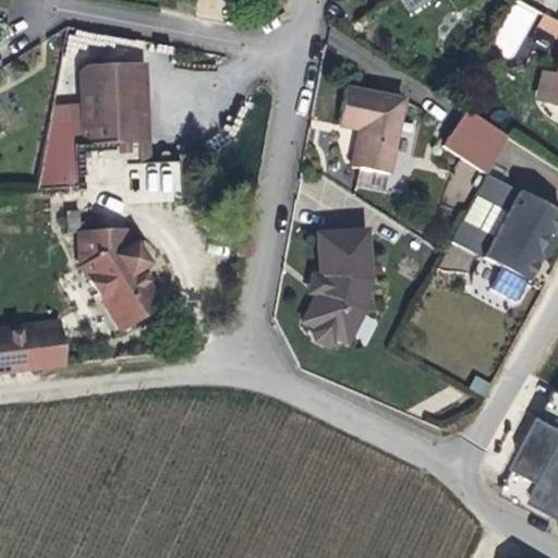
[(513,59),(540,11),(519,0),(514,0),(489,45),(513,59)]
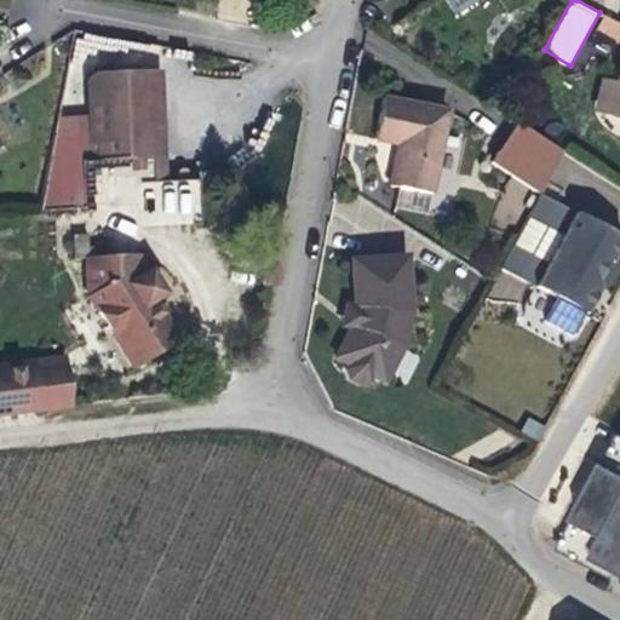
[(92,116),(93,133),(97,161),(115,160),(154,159),(150,72),(95,75),(90,80),(92,116)]
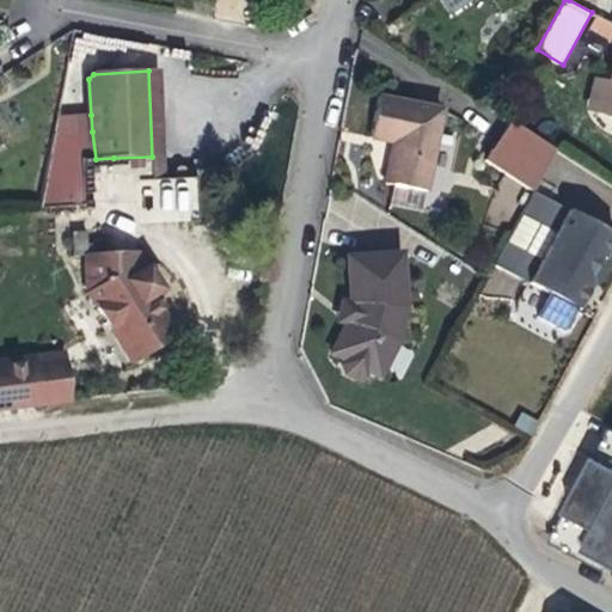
[(158,71),(148,71),(152,157),(153,178),(163,178),(158,71)]
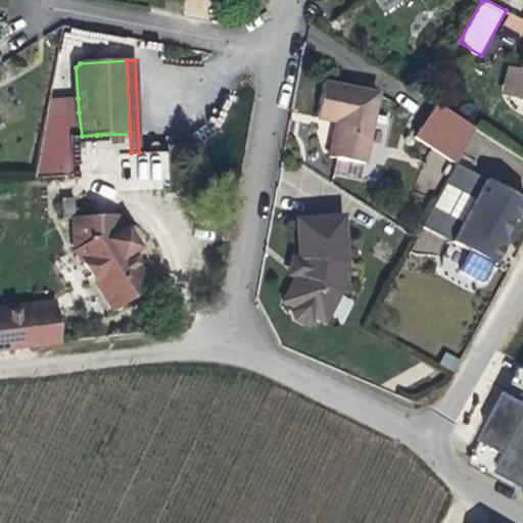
[(498,94),(519,99),(522,80),(522,72),(519,72),(519,66),(505,64),(498,94)]
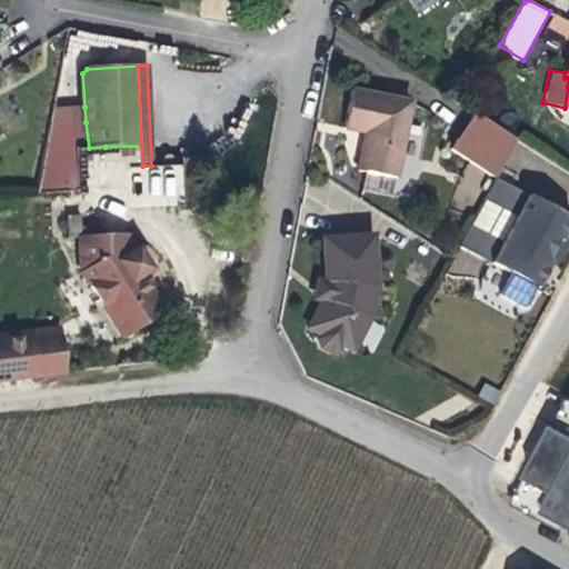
[(410,100),(351,89),(343,127),(366,131),(359,170),(396,177),(410,100)]
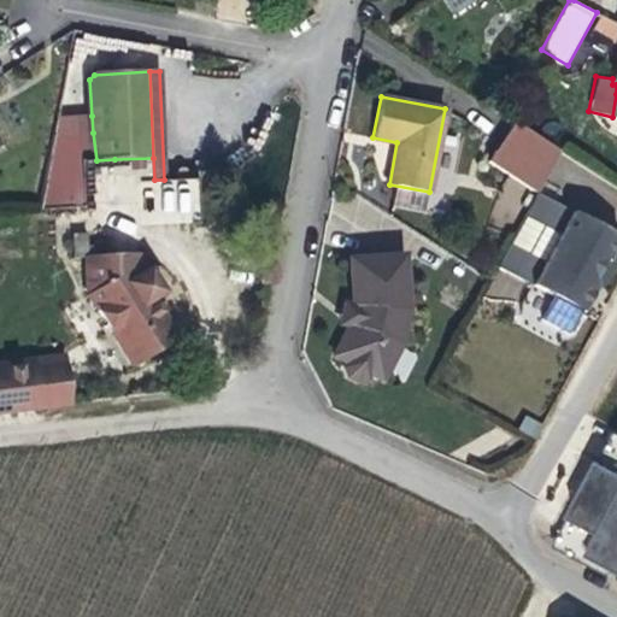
[(58,118),(54,135),(93,133),(92,116),(58,118)]
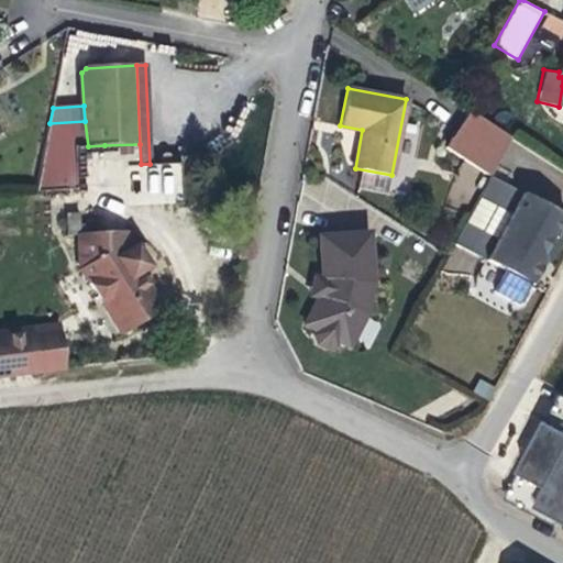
[(446,148),(490,175),(492,174),(515,135),(471,109),(446,148)]
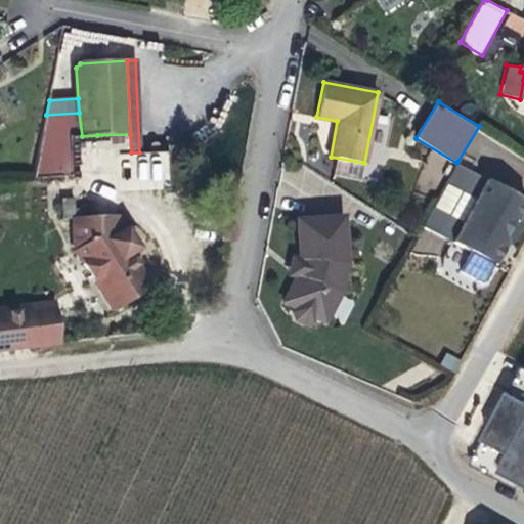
[(35,176),(75,174),(73,137),(82,136),(79,113),(46,115),(35,176)]
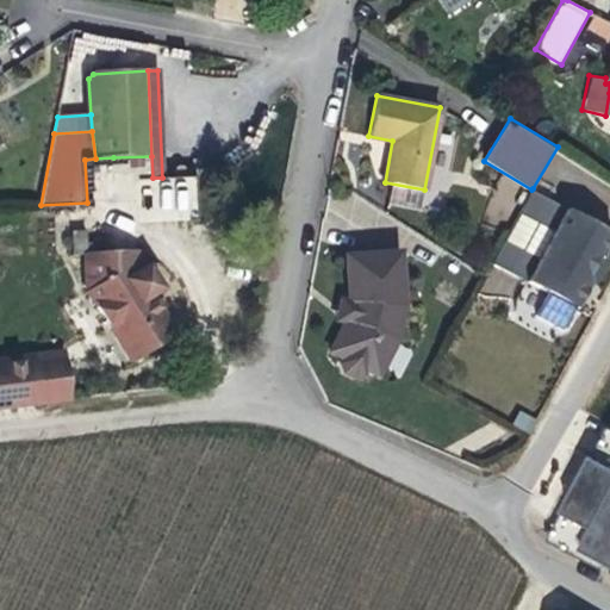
[(151,156),(113,157),(116,201),(132,200),(198,198),(197,175),(162,178),(153,178),(151,156)]
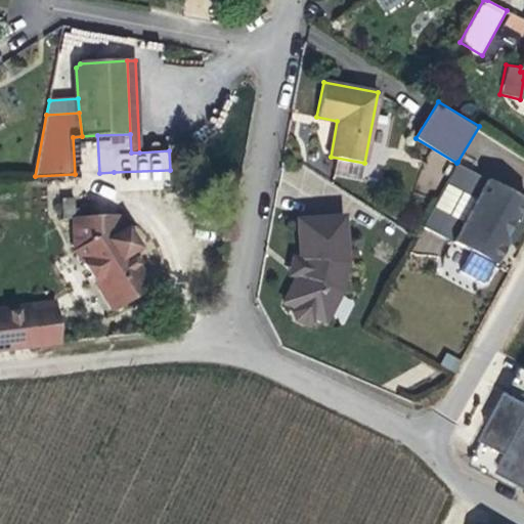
[(99,173),(97,135),(82,136),(73,137),(75,174),(99,173)]
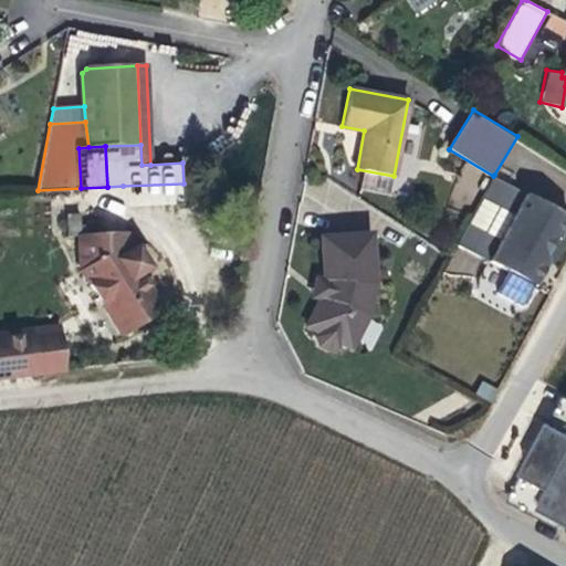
[(489,259),(526,194),(494,175),(493,176),(458,242),(489,259)]
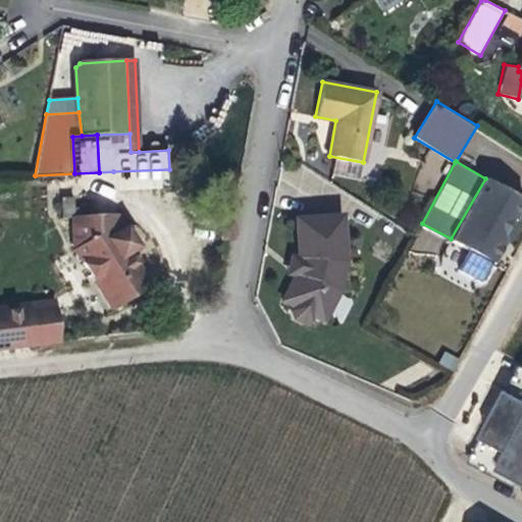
[(169,188),(169,169),(113,171),(114,191),(169,188)]
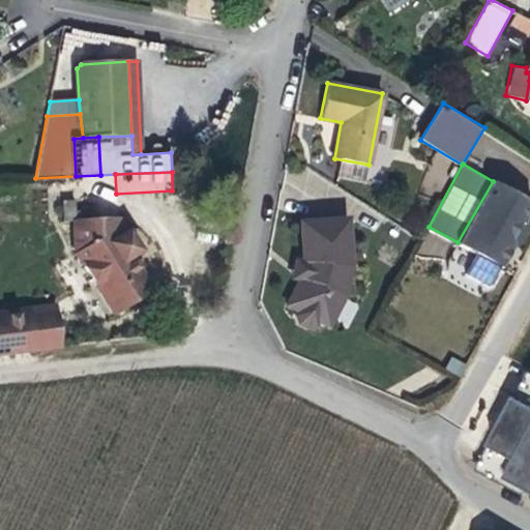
[(529,208),(529,202),(493,181),(458,242),(475,253),(498,264),(500,266),(512,245),(510,236),(520,223),(522,224),(529,208)]
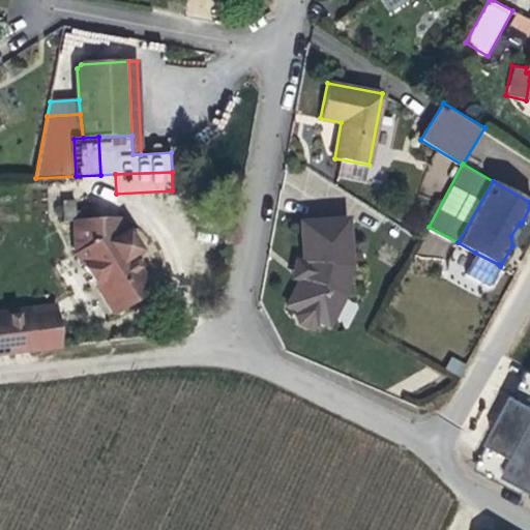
[(72,200),(61,201),(62,222),(74,221),(74,210),(72,200)]
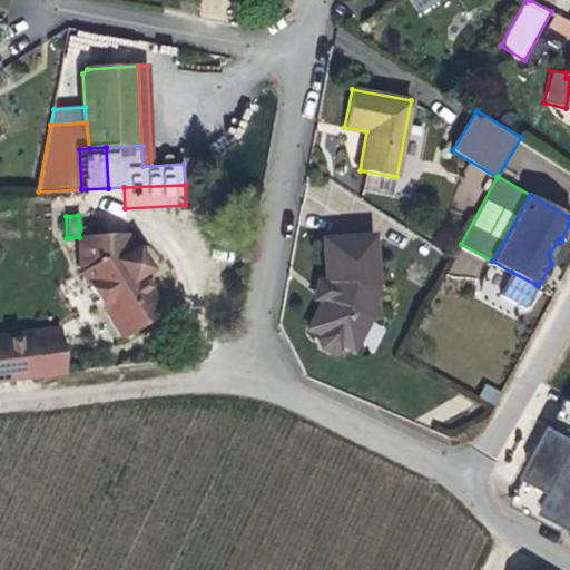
[(127,234),(86,227),(86,237),(95,236),(106,256),(129,243),(127,234)]
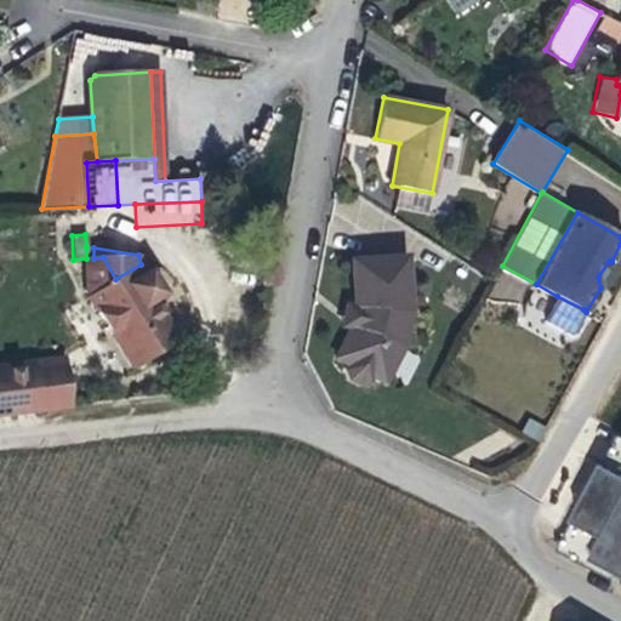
[(103,257),(93,258),(86,258),(87,295),(134,366),(177,337),(153,300),(163,292),(148,271),(146,272),(141,265),(115,279),(103,257)]
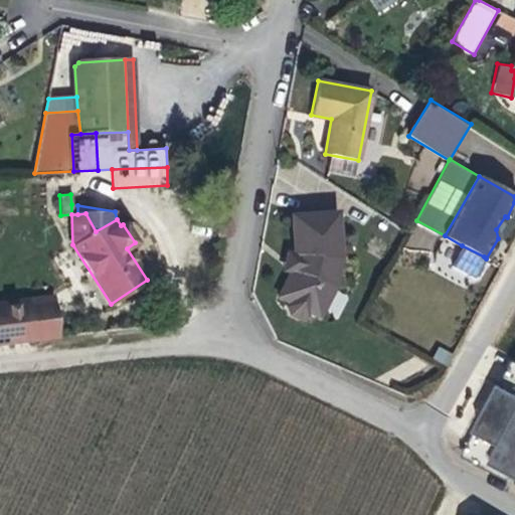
[(336,214),(292,215),(294,254),(291,271),(279,297),(289,301),(308,310),(319,316),(332,289),(340,262),(336,214)]
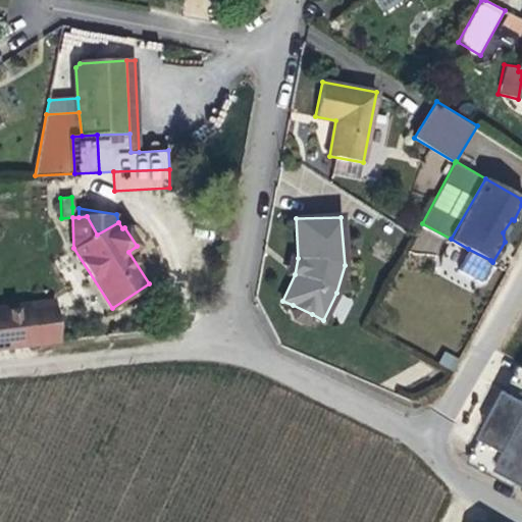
[(479,280),(490,260),(468,249),(458,268),(479,280)]
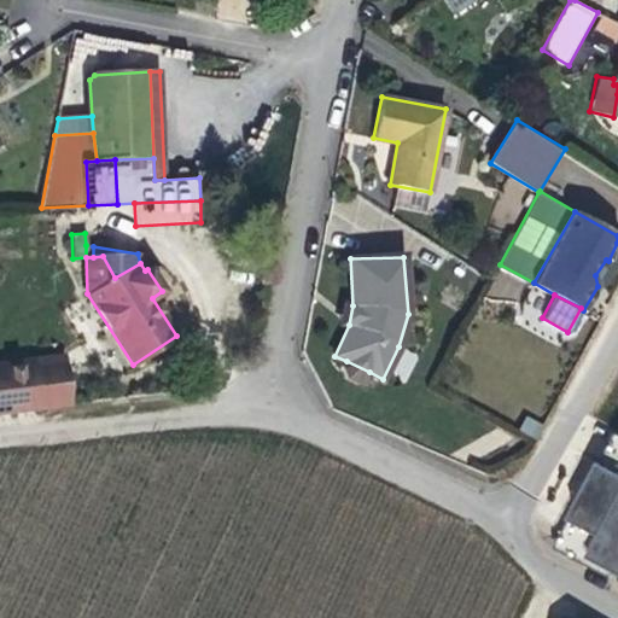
[(342,322),(349,325),(353,305),(345,303),(342,322)]
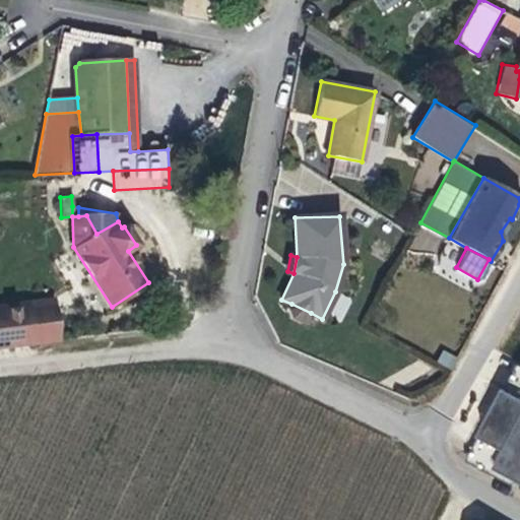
[(26,303),(27,308),(30,342),(58,339),(53,300),(26,303)]
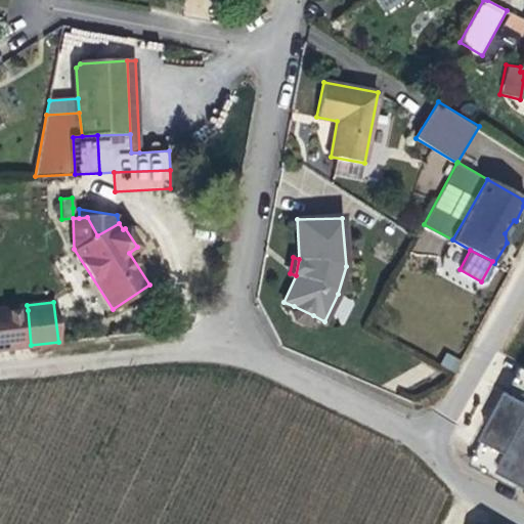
[(310,319),(313,315),(294,306),(293,310),(294,315),(296,318),(300,322),(304,322),(310,319)]
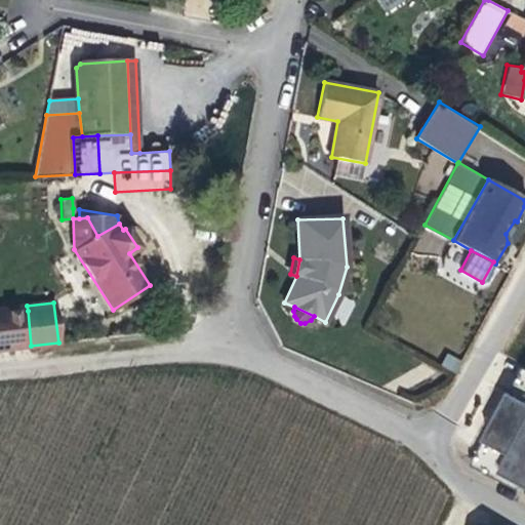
[(0,349),(31,346),(28,311),(0,314),(0,349)]
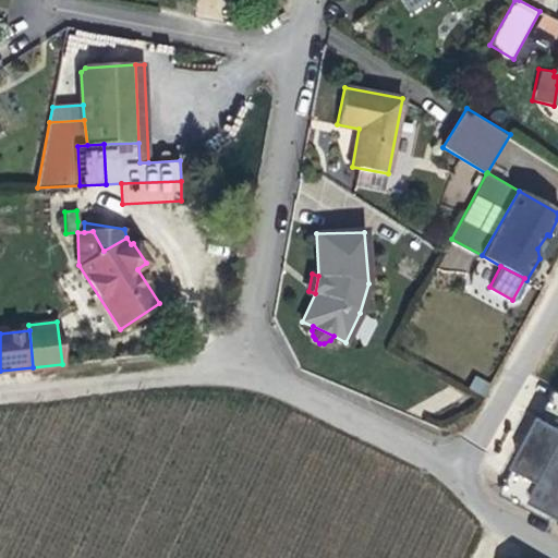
[(464,385),(480,393),(486,381),(470,373),(464,385)]
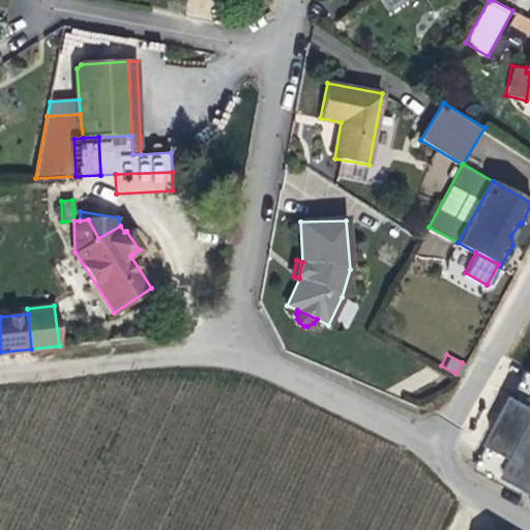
[(527,494),(529,488),(529,486),(491,465),(529,392),(529,377),(480,468),(527,494)]
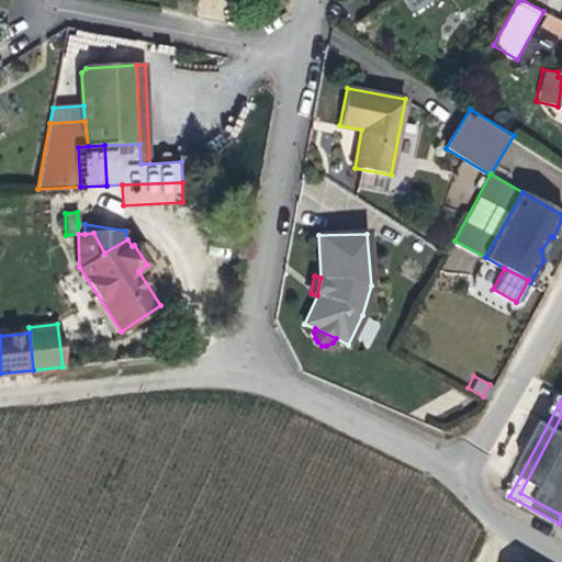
[(561,416),(520,493),(561,515),(561,416)]
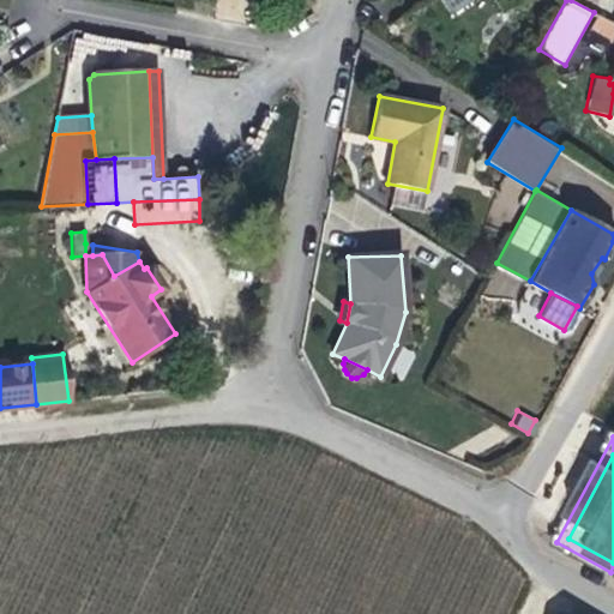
All buildings are outlined.
